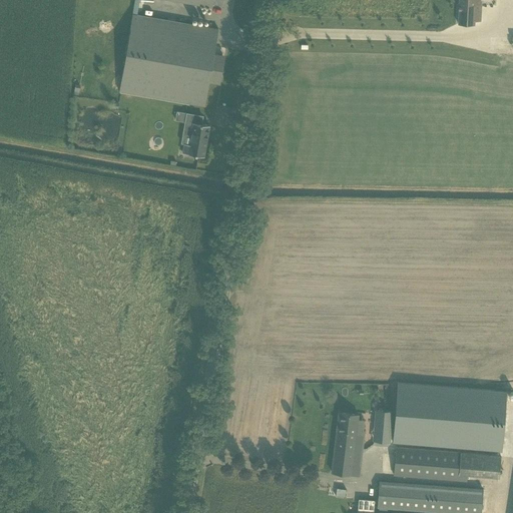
[(134,0),(119,91),(204,106),(218,29),(136,15),(138,0),(167,0),(212,8),(213,3),(221,5),(222,0),(134,0)]
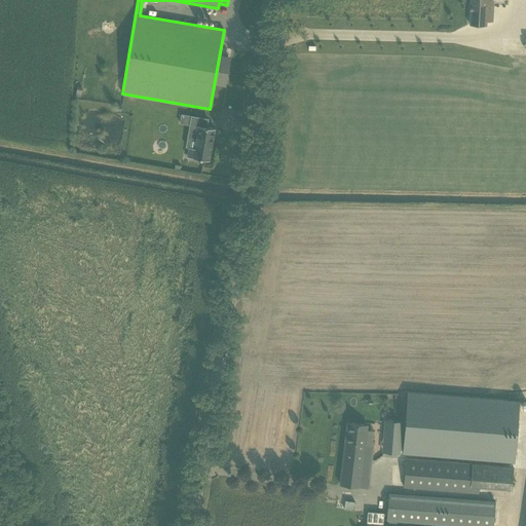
[(471,0),(470,25),(486,26),(486,22),(493,22),(494,0),(471,0)]
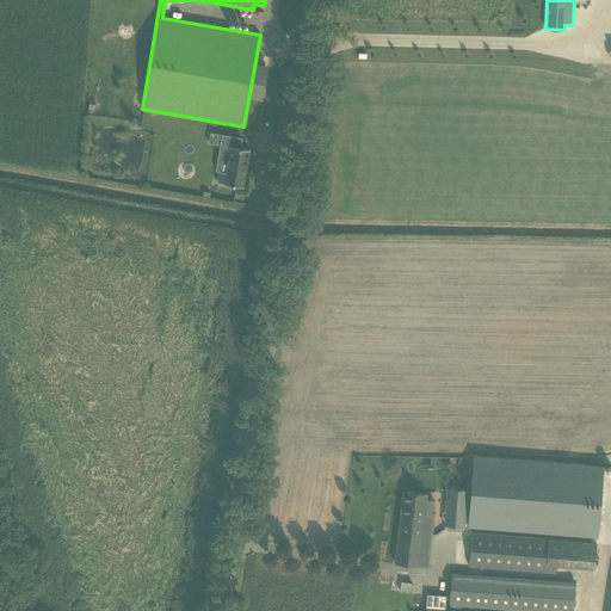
[(242,187),(250,149),(230,147),(226,173),(220,172),(217,183),(242,187)]
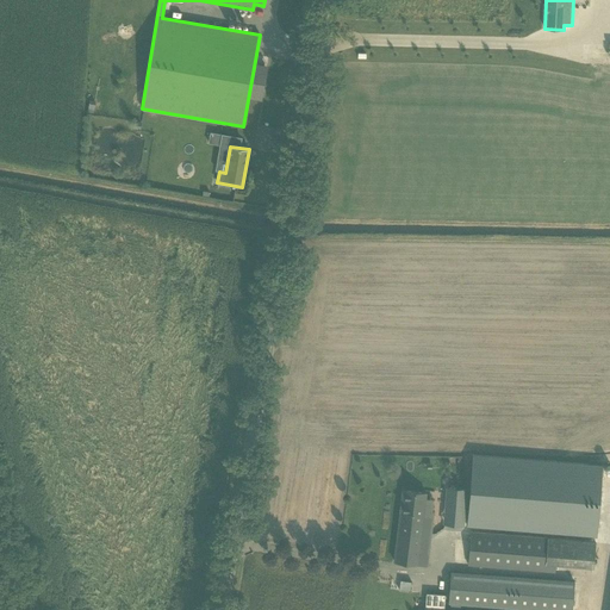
[(468,505),(467,526),(596,536),(597,516),(597,515),(598,515),(602,465),(472,455),(468,499),(468,505)]
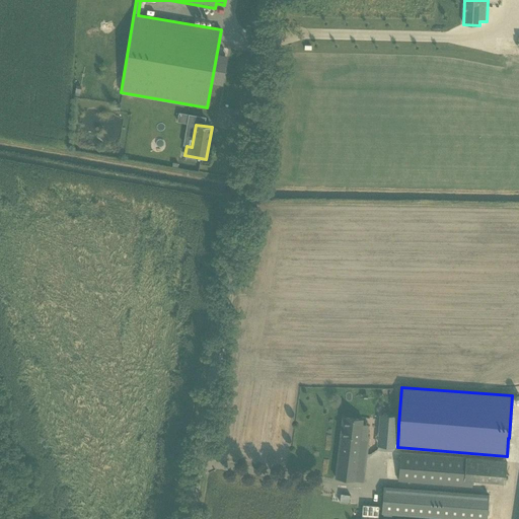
[(380,415),(379,434),(396,435),(397,416),(380,415)]
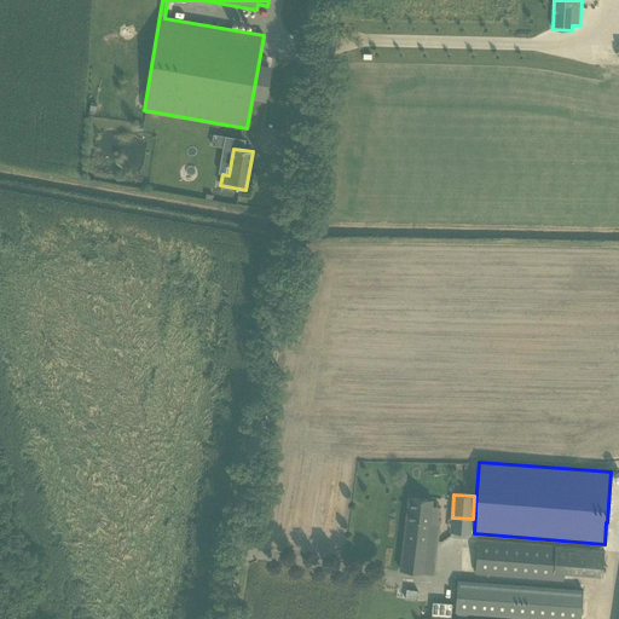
[(409,498),(400,571),(433,574),(434,562),(440,521),(438,520),(429,520),(432,507),(432,501),(421,499),(409,498)]
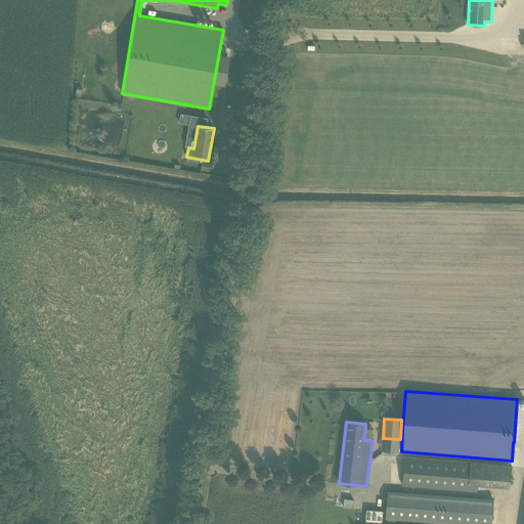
[(402,485),(468,491),(469,484),(494,486),(496,465),(404,456),(402,485)]
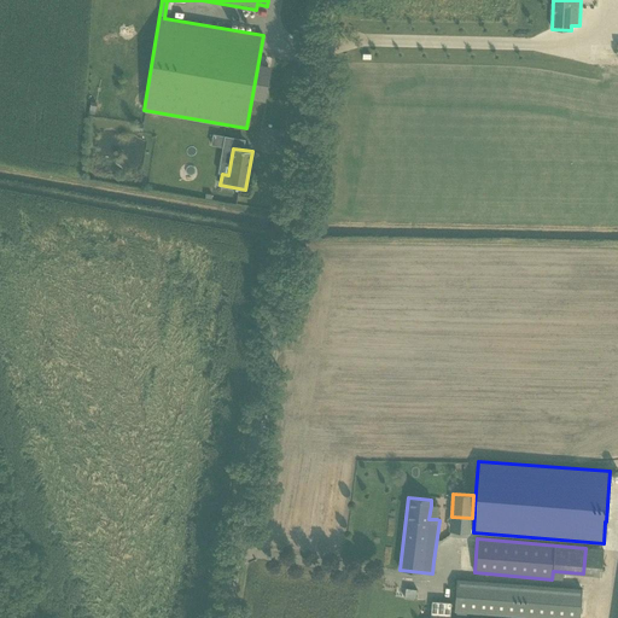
[(458,579),(454,612),(535,617),(578,617),(582,589),(458,579)]
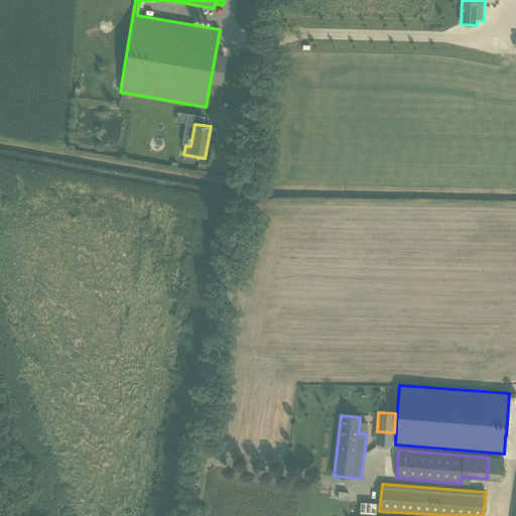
[(360,502),(359,515),(381,515),(375,515),(376,503),(363,502),(360,502)]
